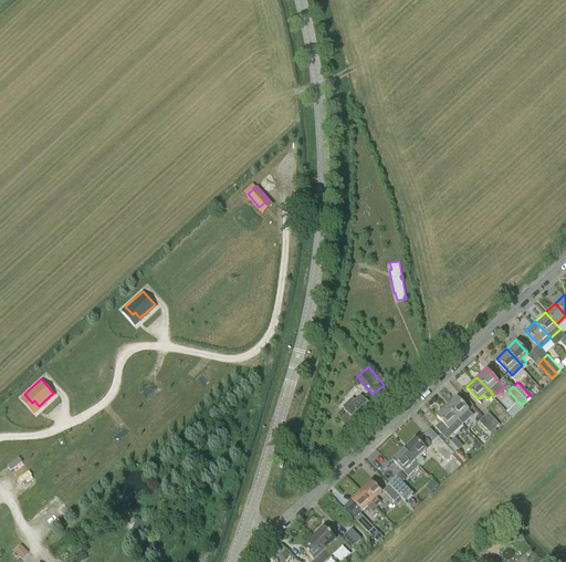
[(344,407),(355,419),(371,405),(360,393),(355,398),(353,395),(342,404),(344,407)]
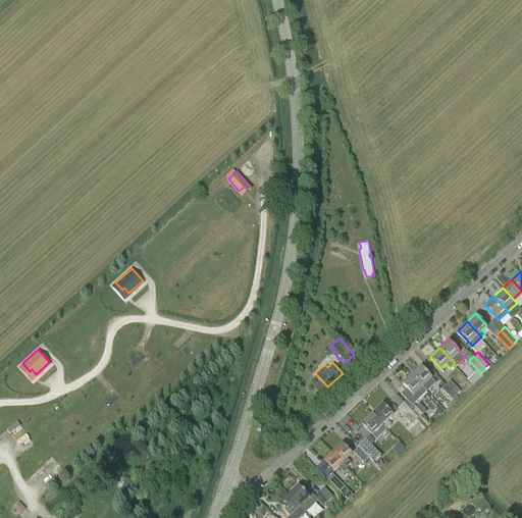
[(421,365),(412,373),(426,389),(435,380),(421,365)]
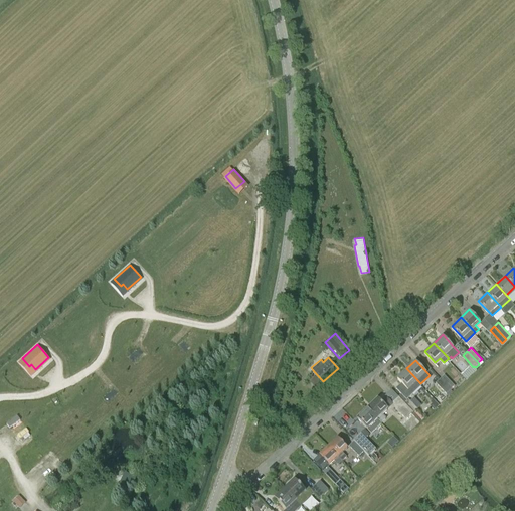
[(397,376),(401,381),(395,386),(406,398),(421,384),(420,383),(406,368),(397,376)]
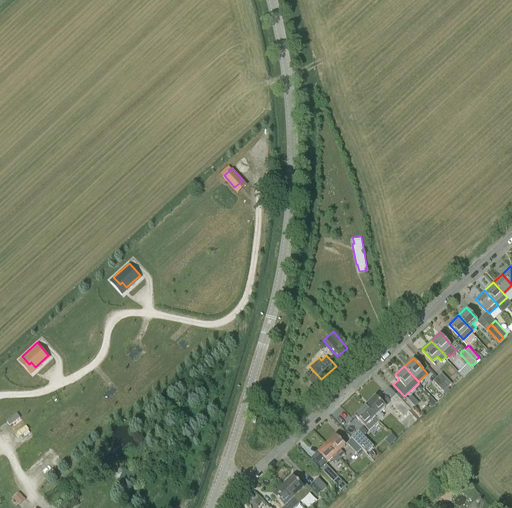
[(437,374),(448,386),(452,382),(441,370),(437,374)]
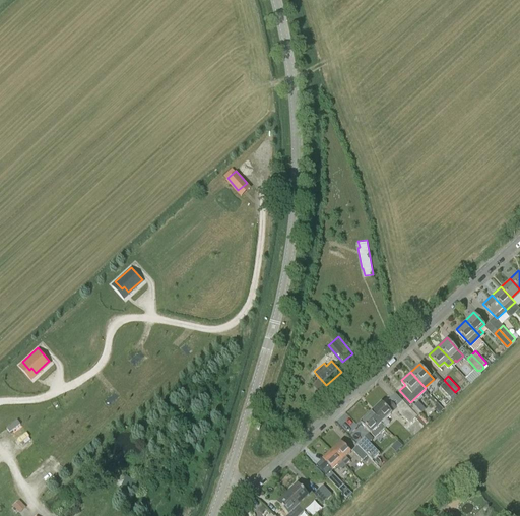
[(455,392),(444,380),(440,384),(452,397),(456,393),(455,392)]
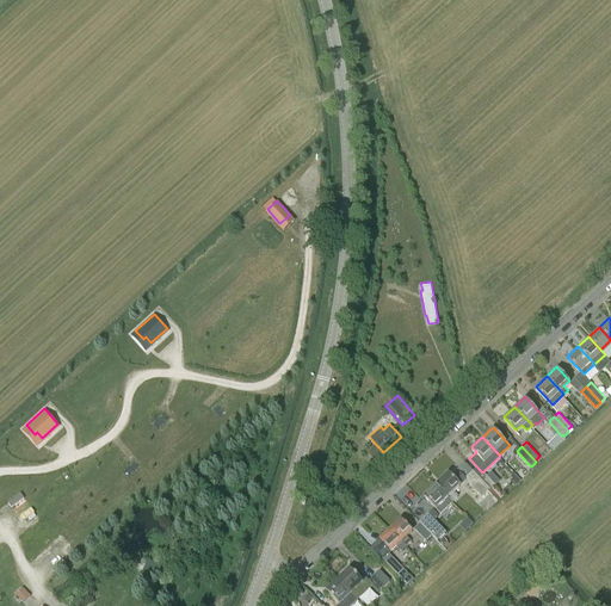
[(448,470),(436,482),(451,499),(457,493),(454,489),(466,478),(471,486),(473,484),(481,494),(494,481),(483,471),(482,472),(479,475),(473,468),(464,476),(458,470),(452,475),(448,470)]
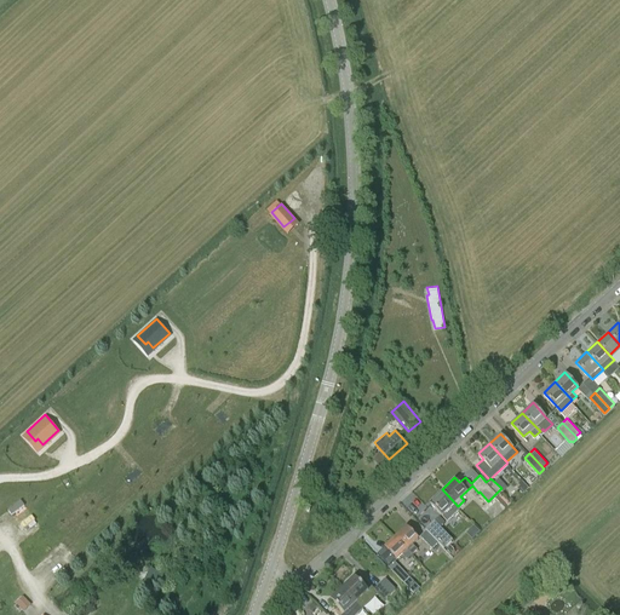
[(522,478),(516,484),(522,490),(528,486),(522,478)]
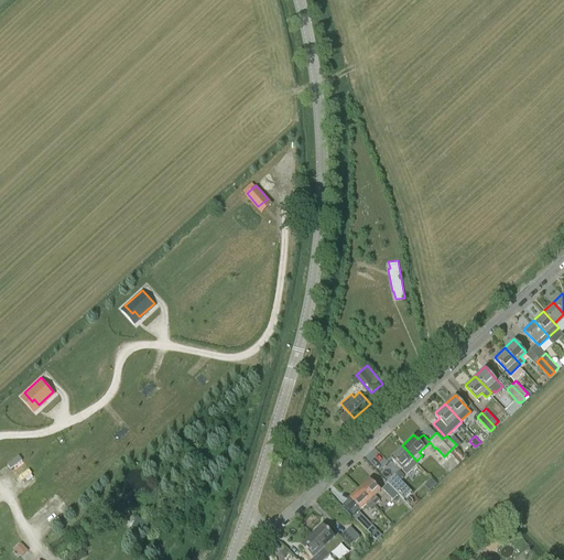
[(416,461),(402,445),(392,456),(403,467),(408,462),(412,466),(416,461)]
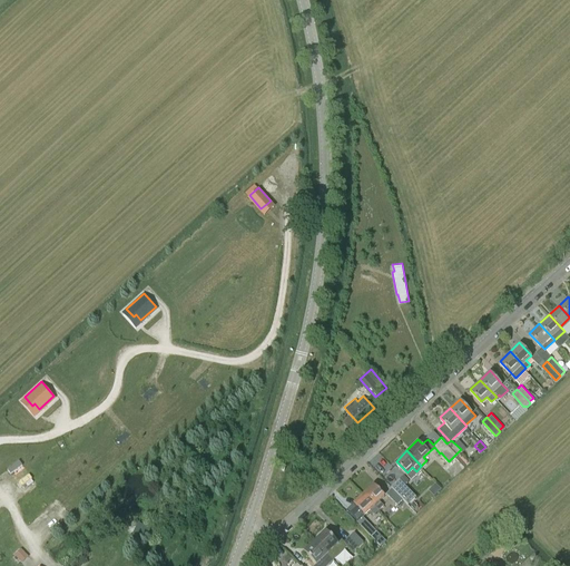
[(20,457),(8,465),(11,469),(23,461),(20,457)]
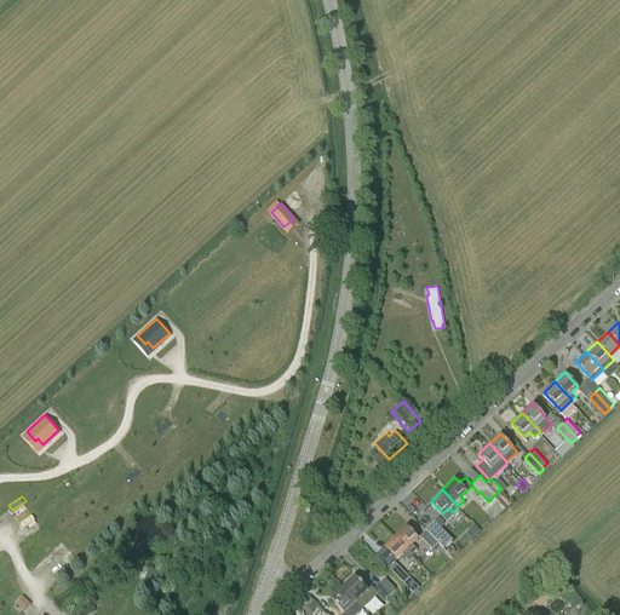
[(452,535),(443,527),(435,517),(426,526),(443,544),(452,535)]
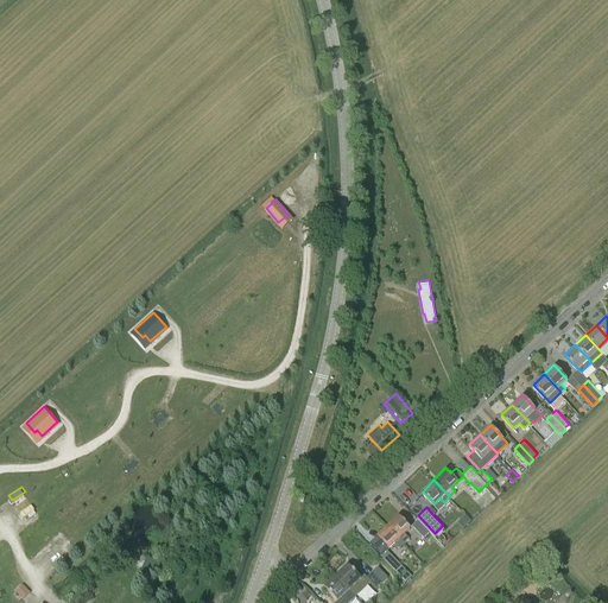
[(404,541),(409,537),(404,531),(410,526),(398,514),(387,525),(399,535),(404,541)]
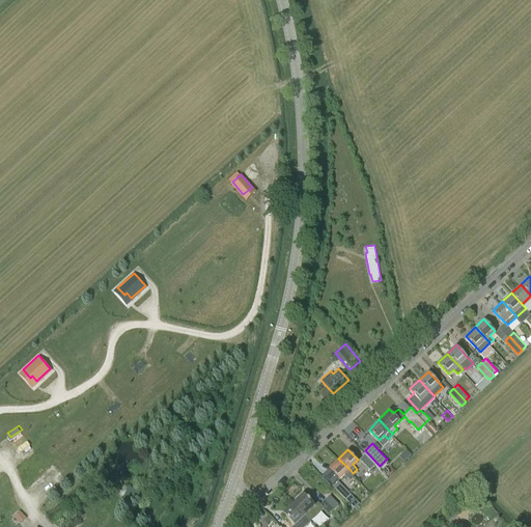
[(369,467),(374,463),(364,452),(360,458),(369,467)]
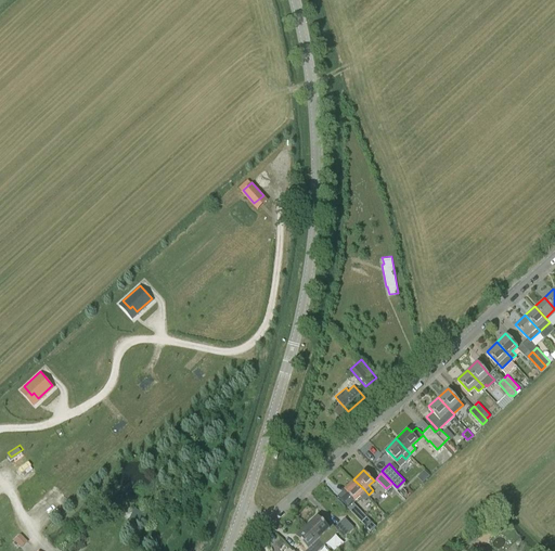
[(353,479),(337,495),(348,505),(359,494),(364,499),(369,495),(364,489),(353,479)]
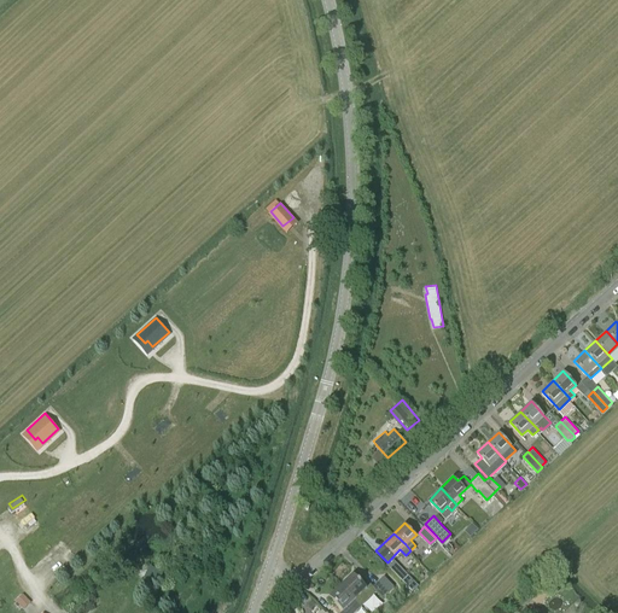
[(402,577),(408,572),(392,556),(388,562),(402,577)]
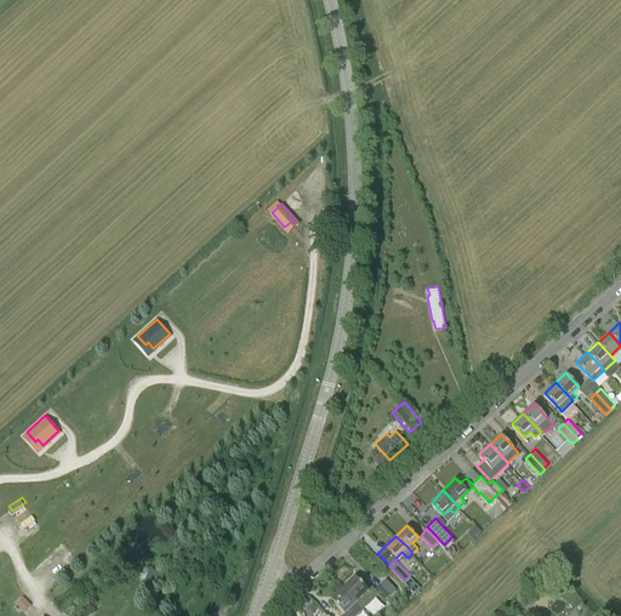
[(355,575),(343,587),(360,605),(363,606),(379,592),(385,598),(389,593),(380,582),(375,587),(372,585),(369,588),(355,575)]
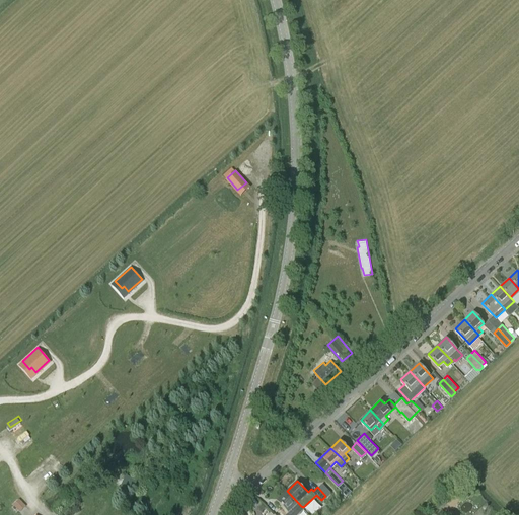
[(285,514),(295,514),(303,508),(303,507),(301,506),(287,491),(277,500),(288,511),(285,514)]
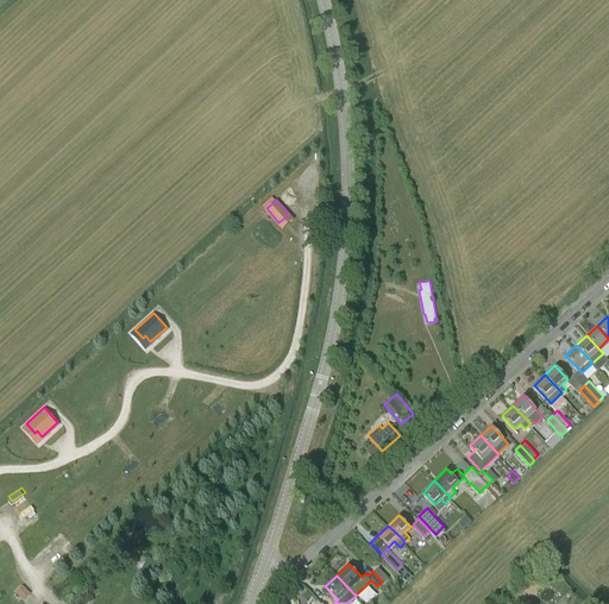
[(16,590),(22,596),(29,590),(22,583),(16,590)]
